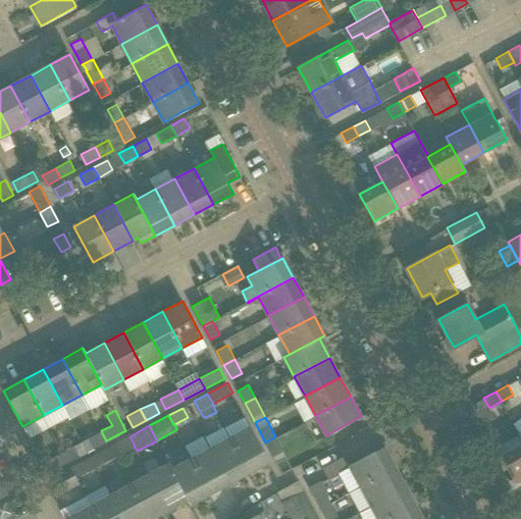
[(250,426),(229,437),(249,473),(269,462),(259,444),(250,426)]
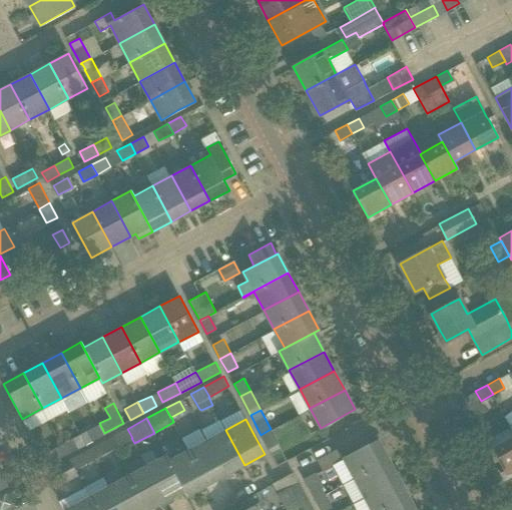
[(99,423),(86,431),(91,440),(104,433),(99,423)]
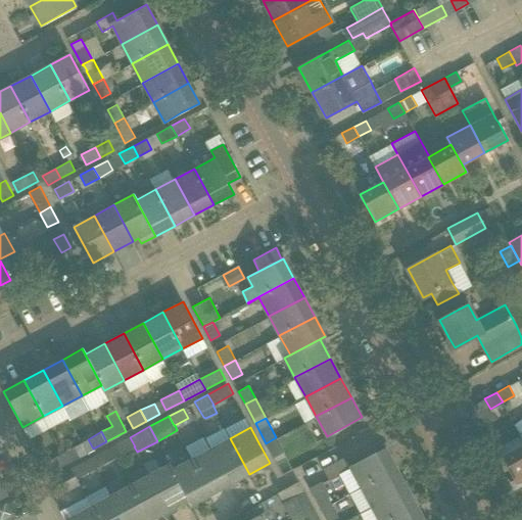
[(130,437),(116,443),(122,454),(134,446),(135,446),(130,437)]
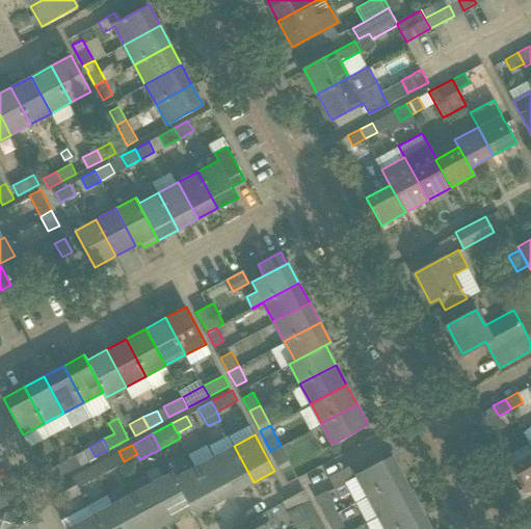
[(270,451),(279,465),(289,459),(281,445),(270,451)]
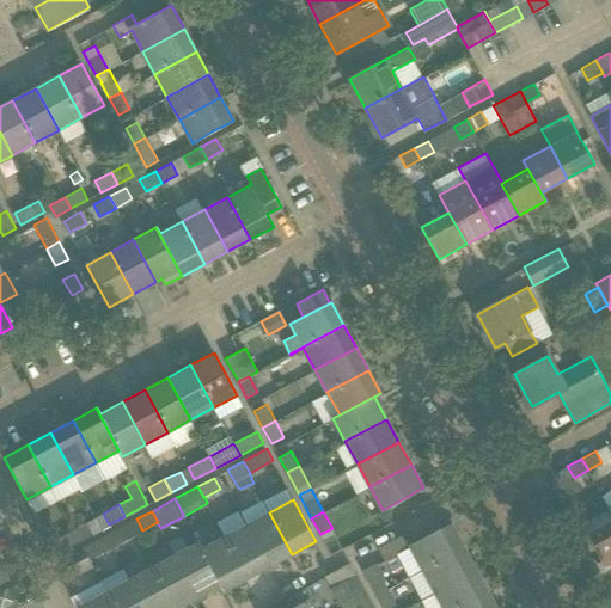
[(269,513),(248,524),(269,566),(292,554),(269,513)]
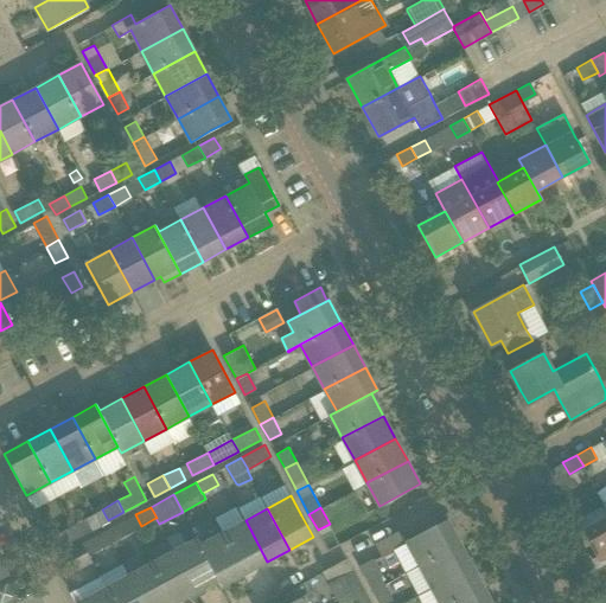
[(605,517),(582,530),(599,560),(605,557),(605,517)]
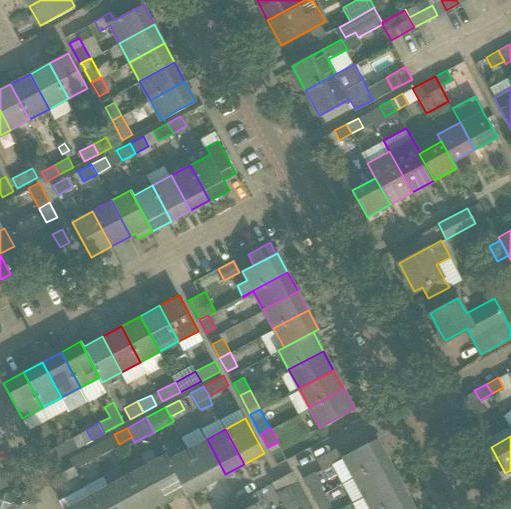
[(73,437),(61,444),(66,453),(79,446),(73,437)]
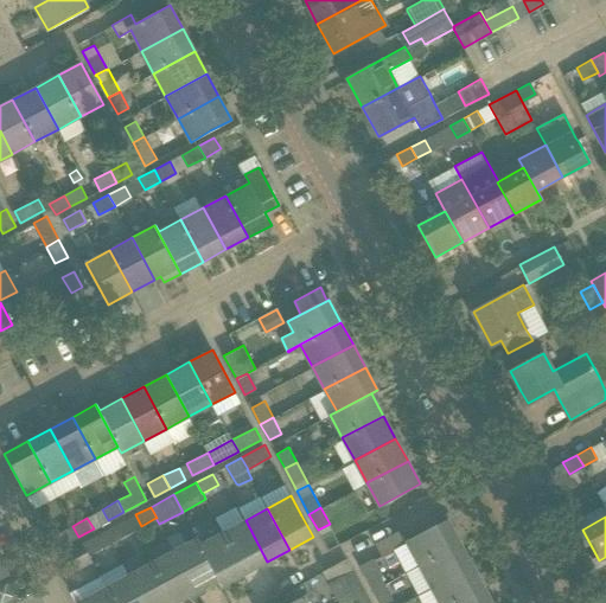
[(447,519),(393,549),(406,571),(460,543),(447,519)]
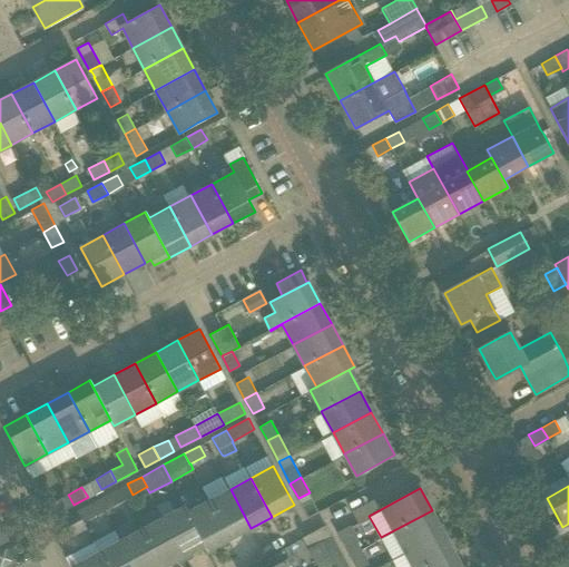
[(231,489),(209,500),(229,539),(251,528),(231,489)]
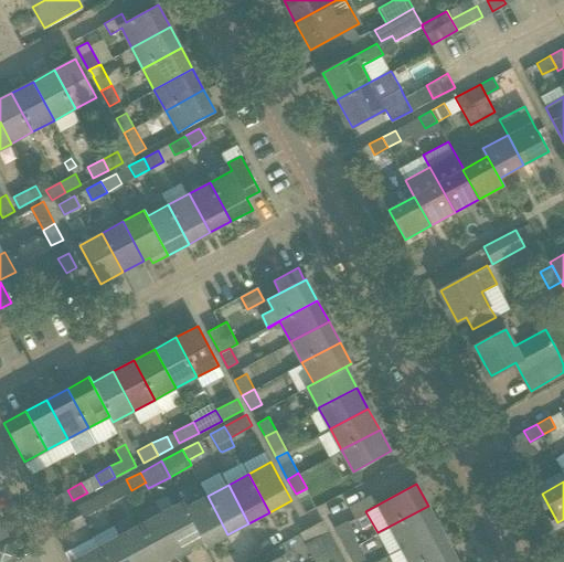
[(113,487),(97,495),(103,506),(118,498),(113,487)]
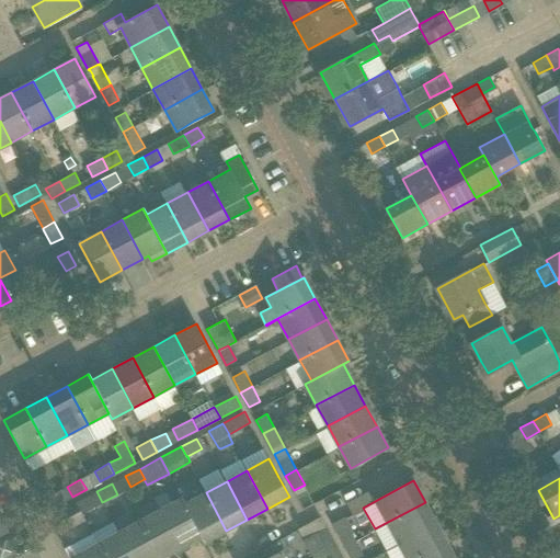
[(52,494),(57,504),(72,497),(67,487),(52,494)]
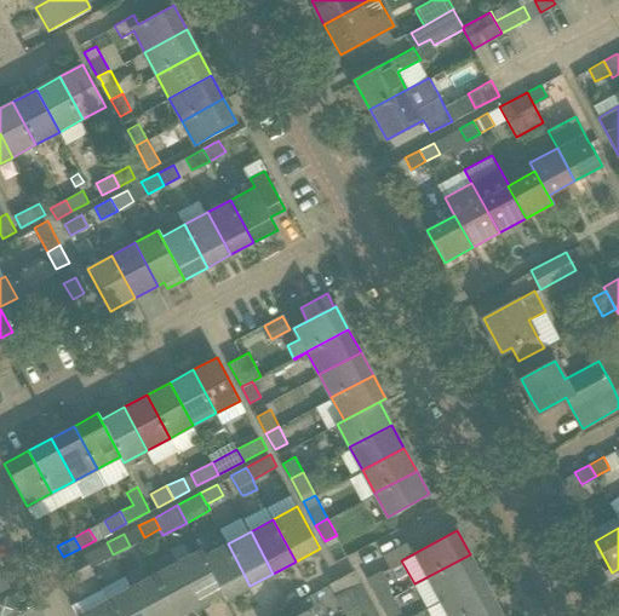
[(107,542),(92,551),(98,562),(113,554),(107,542)]
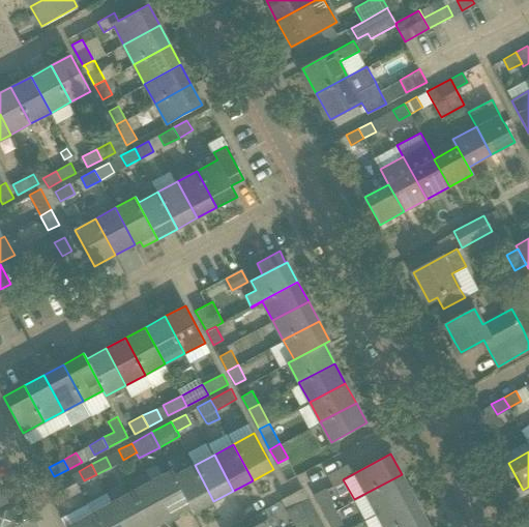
[(175,476),(192,506),(194,511),(213,501),(195,465),(175,476)]
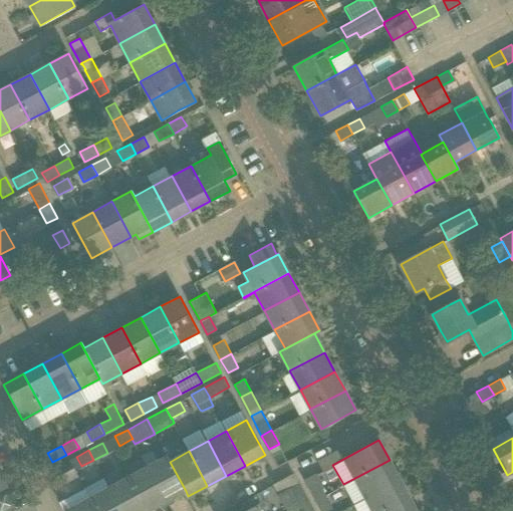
[(166,501),(185,492),(186,491),(170,462),(167,456),(147,467),(166,501)]
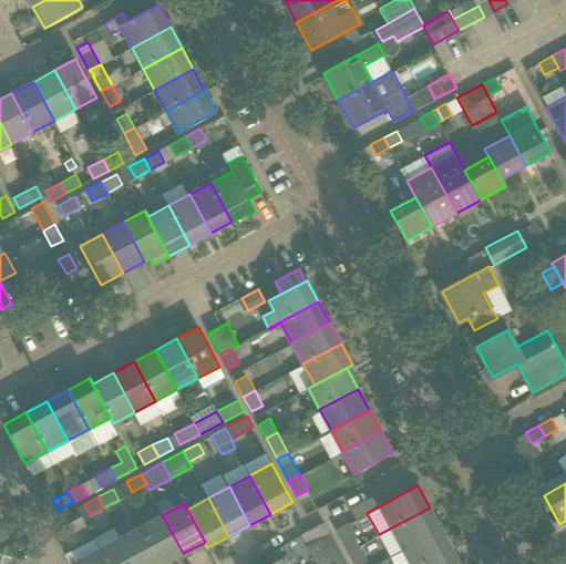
[(62,530),(65,535),(86,525),(83,519),(76,508),(55,520),(61,530),(62,530)]
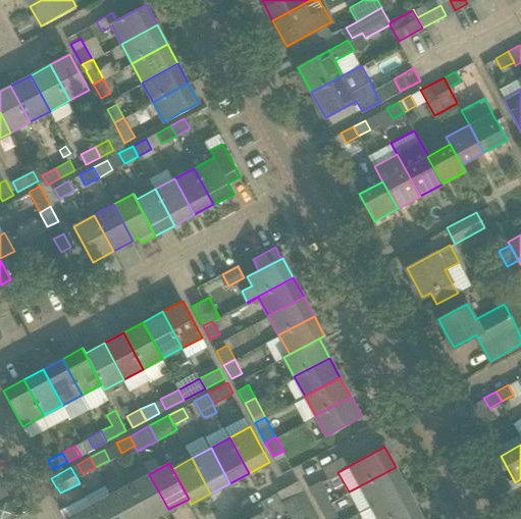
[(396,467),(349,491),(359,511),(370,505),(406,486),(396,467)]
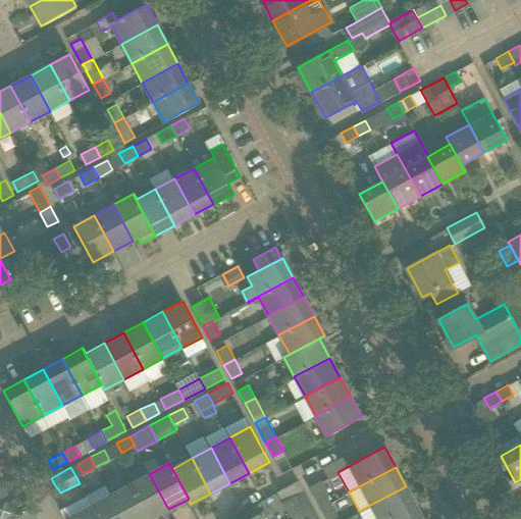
[(129,484),(148,518),(150,518),(168,509),(149,474),(129,484)]
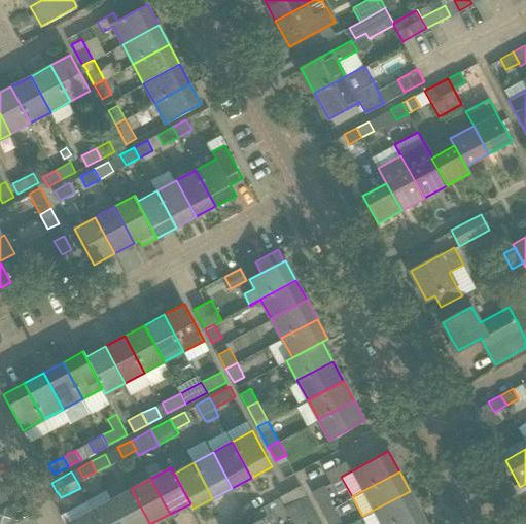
[(313,492),(323,512),(334,507),(330,500),(334,498),(325,485),(313,492)]
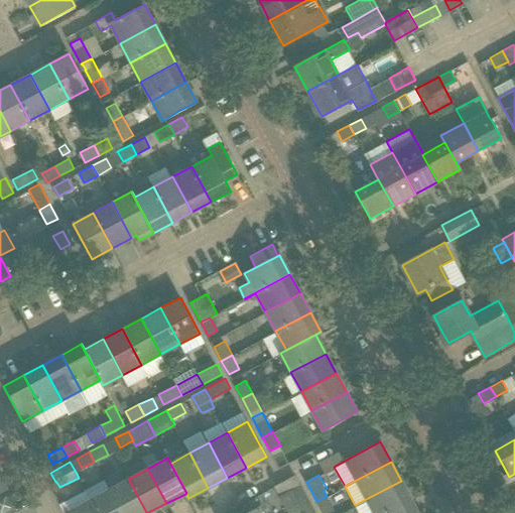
[(289,490),(279,495),(283,502),(289,512),(291,512),(301,508),(310,503),(304,491),(300,484),(296,476),(284,482),(289,490)]
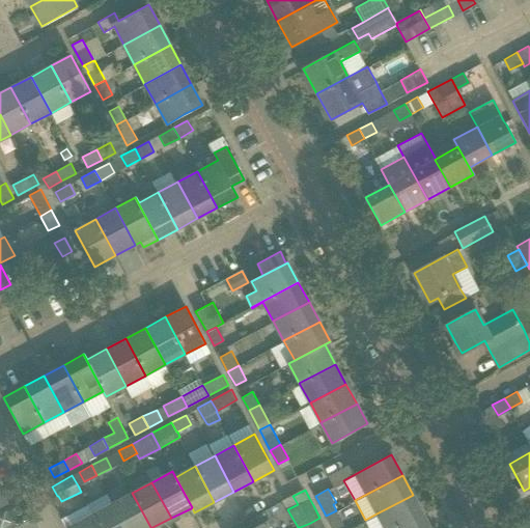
[(112,503),(126,527),(150,527),(132,493),(112,503)]
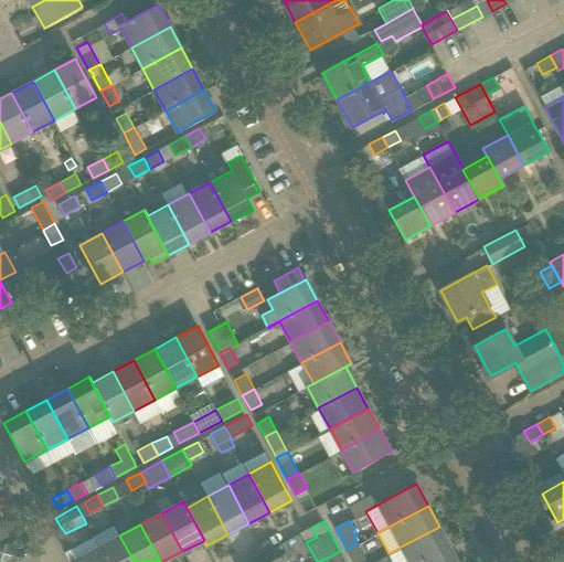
[(401,547),(408,561),(422,561),(450,547),(439,527),(401,547)]
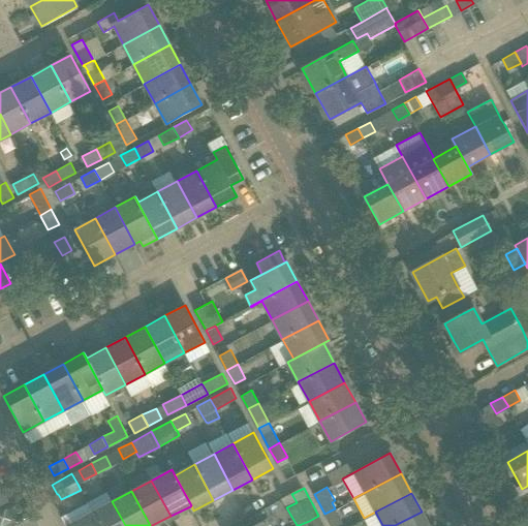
[(125,525),(112,501),(92,512),(99,525),(125,525)]
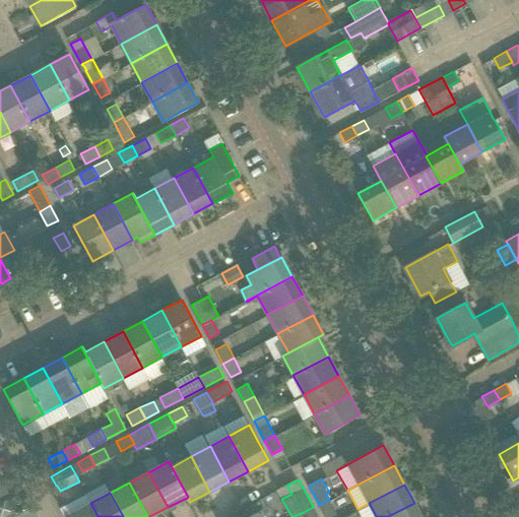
[(319,505),(326,516),(330,516),(337,513),(329,500),(319,505)]
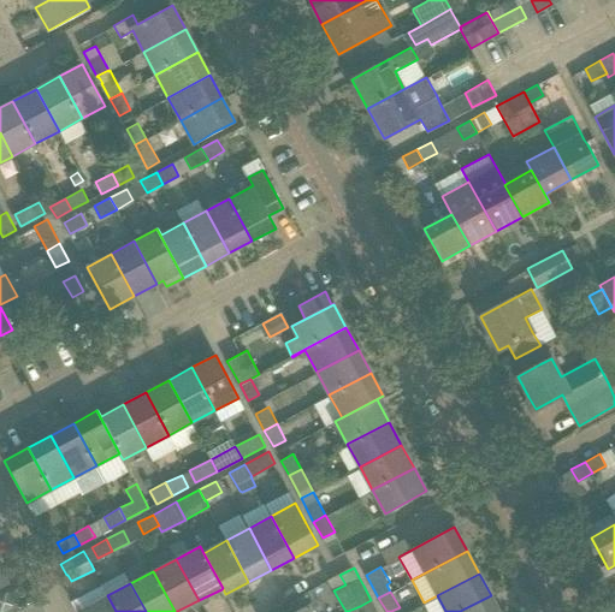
[(6,593),(0,595),(0,611),(12,611),(15,611),(6,593)]
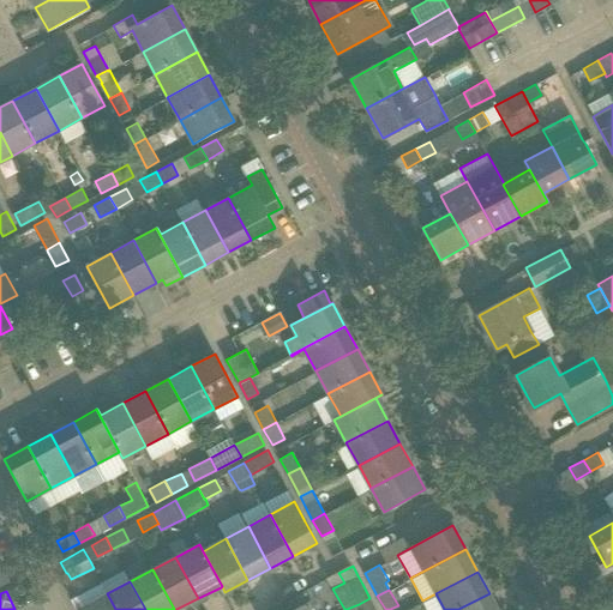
[(85,609),(115,609),(107,593),(83,605),(85,609)]
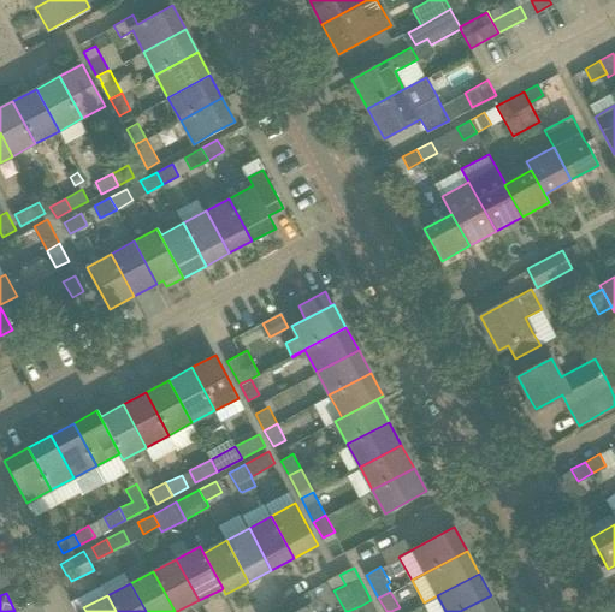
[(460,611),(500,611),(491,595),(460,611)]
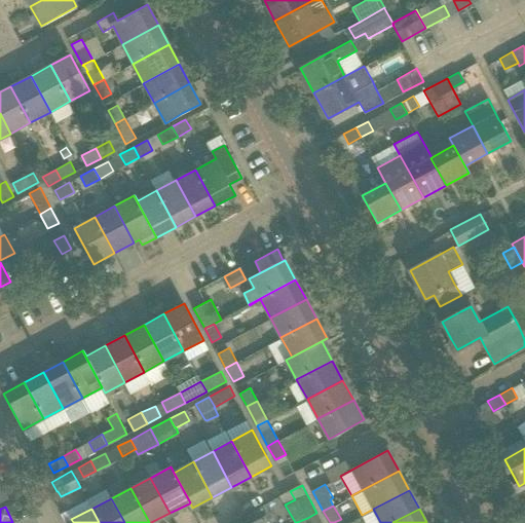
[(316,513),(307,518),(308,520),(309,522),(322,522),(320,519),(316,513)]
